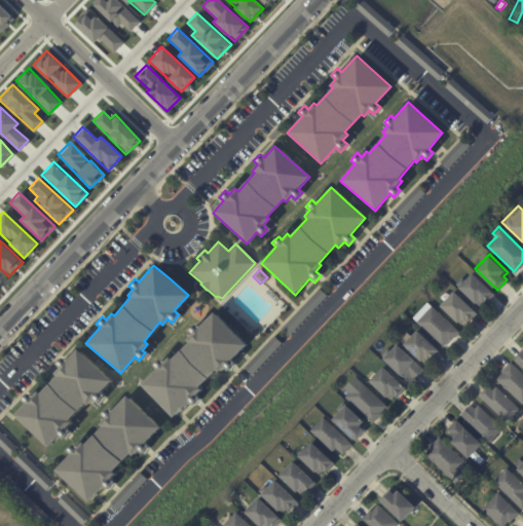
[(492,296),(484,303),(482,301),(478,305),(455,283),(461,276),(463,278),(471,270),(494,293),(492,296)]
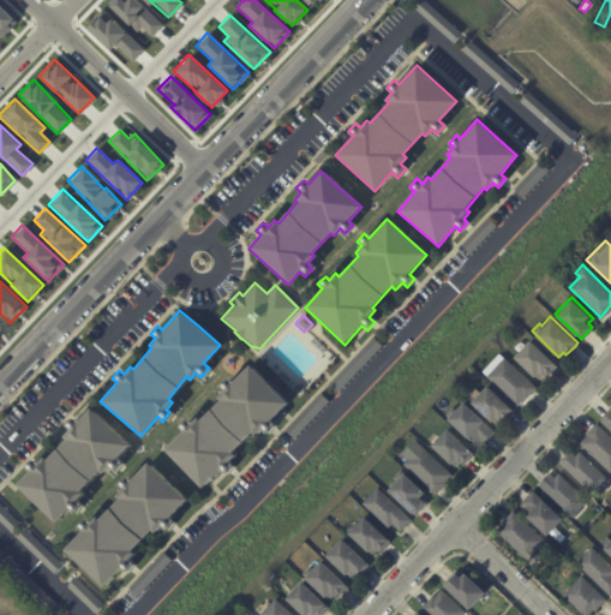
[(505,327),(513,320),(519,326),(513,333),(505,327)]
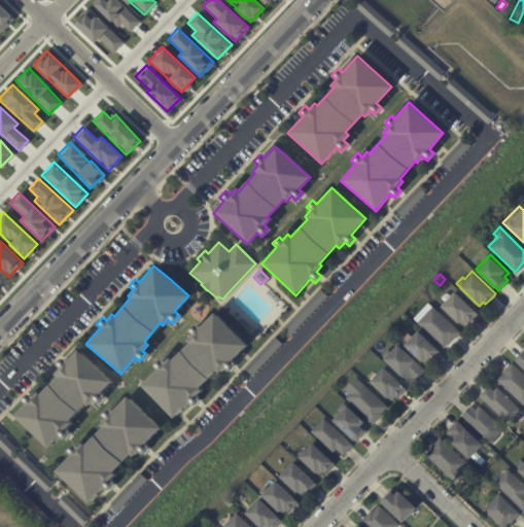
[(473,315),(465,323),(462,320),(459,323),(439,304),(452,289),(476,312),(473,315)]
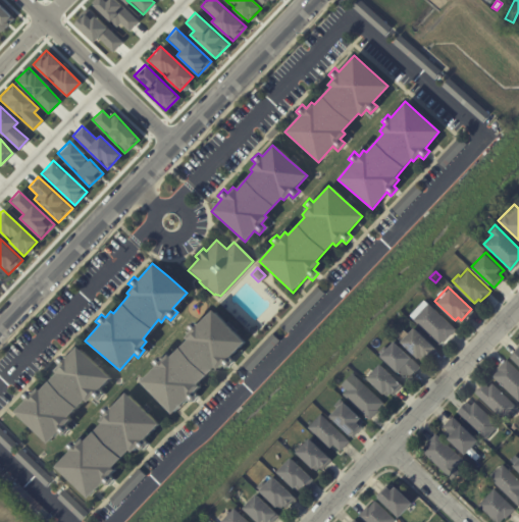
[(444,337),(444,336),(437,343),(411,319),(426,302),(453,327),(444,337)]
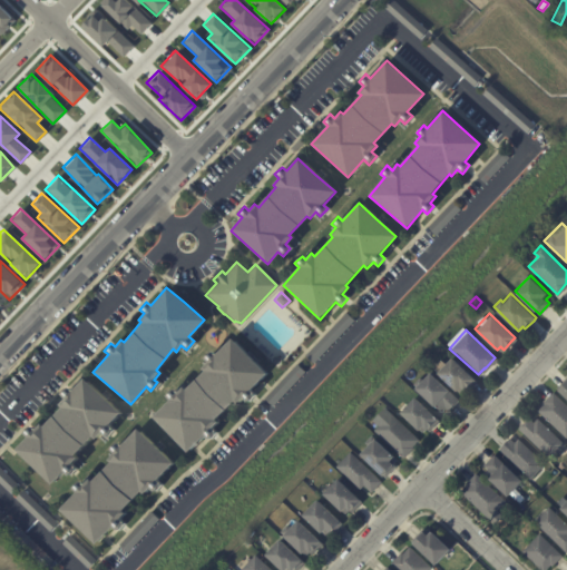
[(245,353),(265,373),(248,390),(253,394),(245,401),(241,396),(235,403),(232,401),(215,418),(217,421),(212,426),(216,431),(208,439),(205,434),(187,452),(152,416),(168,400),(164,395),(170,389),(175,392),(182,386),(184,390),(203,370),(201,367),(206,362),(202,357),(209,350),(214,354),(230,338),(245,353)]
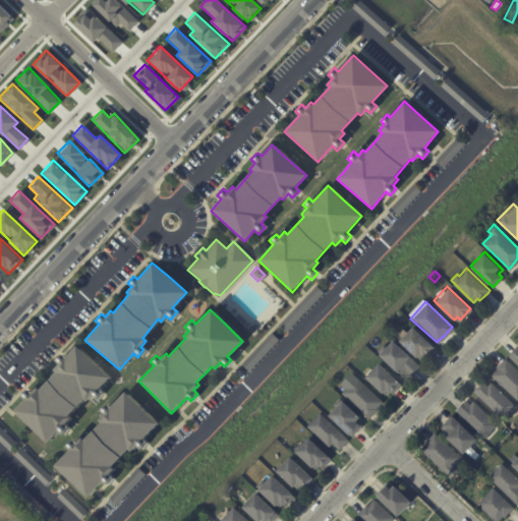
[(434,347),(423,357),(421,355),(418,359),(414,355),(414,356),(398,340),(398,339),(394,335),(401,328),(405,331),(411,325),(434,347)]
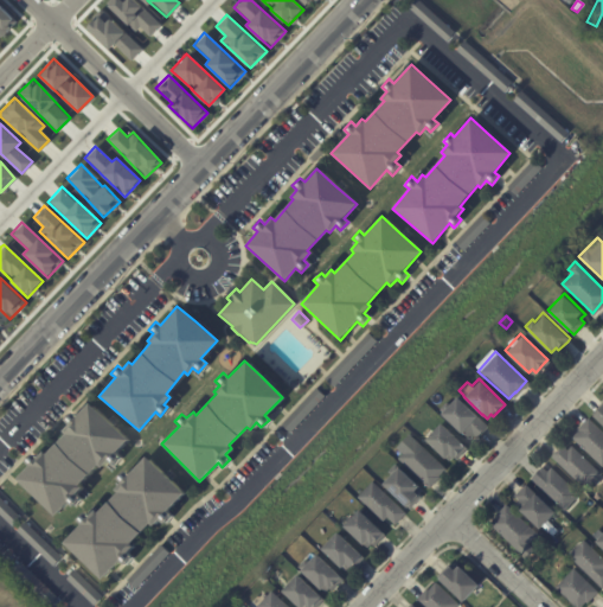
[(487,426),(475,436),(473,434),(468,439),(437,408),(446,400),(448,403),(456,395),(487,426)]
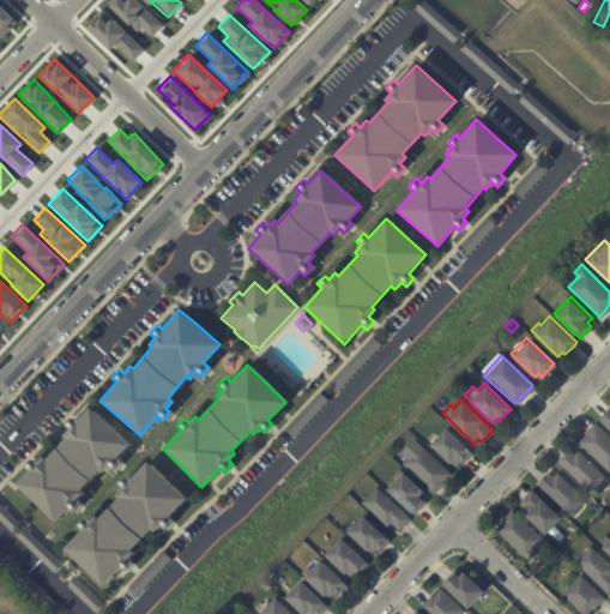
[(609,427),(599,416),(609,405),(609,427)]
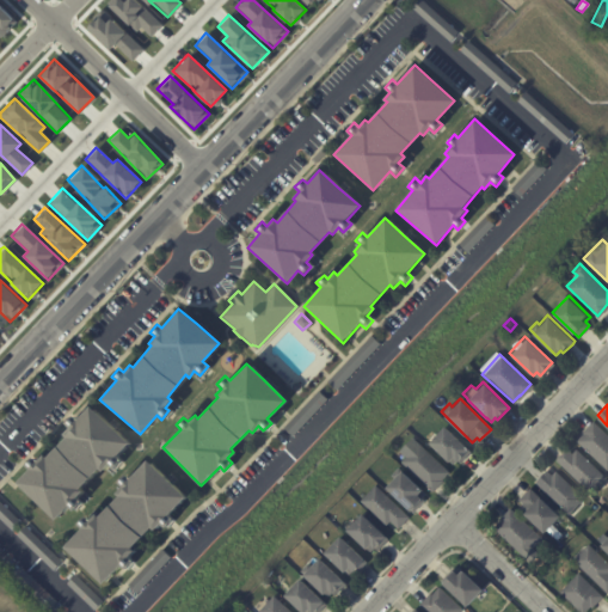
[(106,423),(128,444),(115,457),(120,461),(111,469),(108,465),(102,471),(98,469),(78,489),(81,493),(74,499),(79,503),(72,512),(67,507),(54,520),(16,484),(29,470),(24,465),(31,458),(36,461),(42,456),(45,458),(65,438),(62,434),(68,428),(65,423),(72,416),(77,420),(90,407),(106,423)]
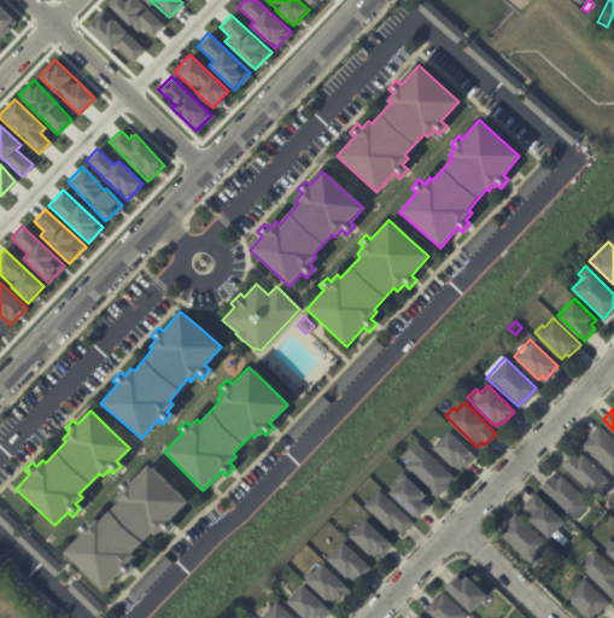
[(613,471),(612,473),(580,444),(588,437),(588,436),(597,424),(613,439),(613,471)]
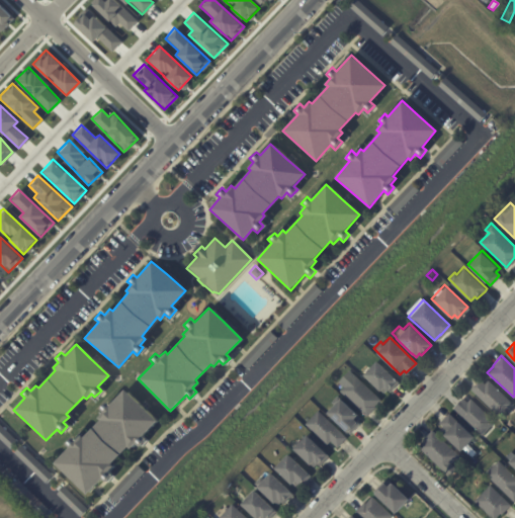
[(397,383),(389,392),(387,389),(383,392),(363,372),(376,359),(399,380),(397,383)]
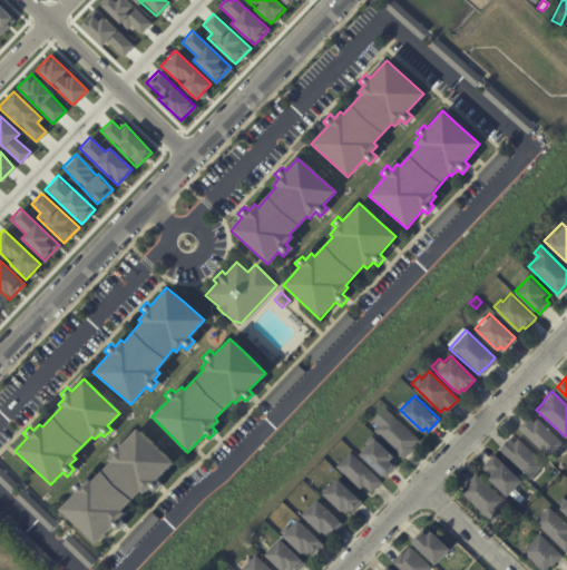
[(418,441),(402,458),(373,430),(390,412),(419,440),(418,441)]
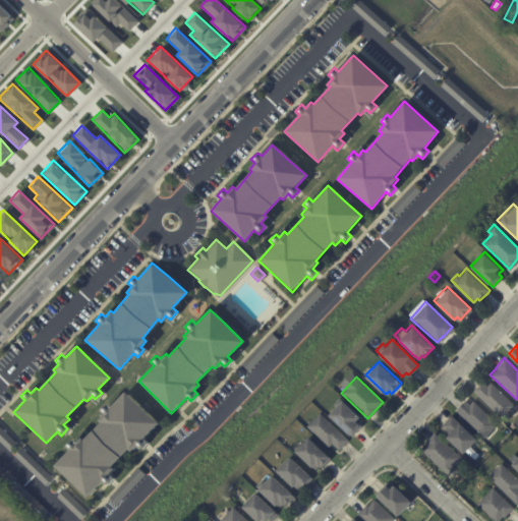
[(482,382),(486,386),(490,382),(514,405),(501,418),(472,391),(481,381),(482,382)]
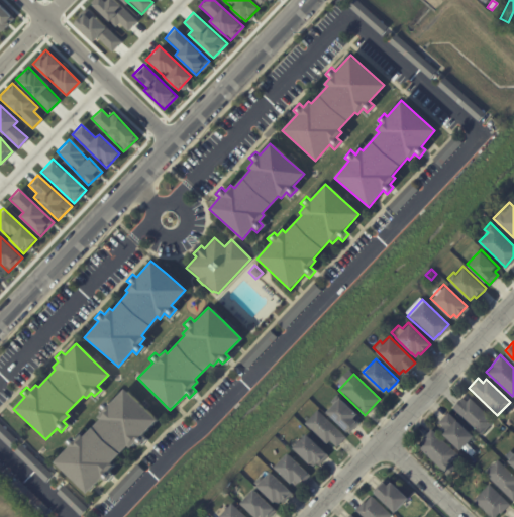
[(138,404),(156,420),(141,435),(145,439),(138,446),(135,443),(129,448),(127,445),(110,463),(113,466),(107,472),(111,476),(104,483),(101,479),(86,494),(54,462),(69,447),(65,443),(71,437),(75,440),(80,435),(83,437),(99,420),(97,417),(102,412),(99,408),(105,401),(109,405),(123,389),(138,404)]
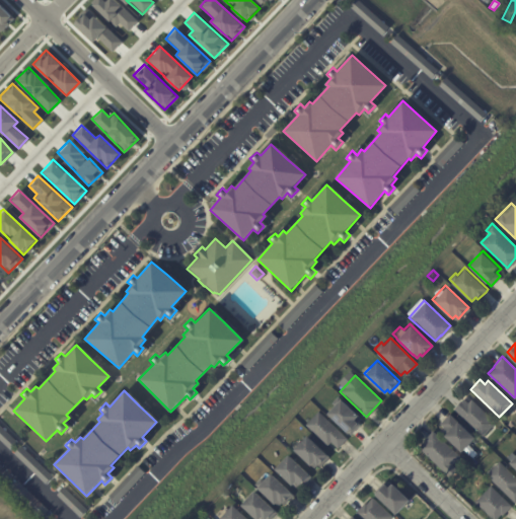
[(357,422),(356,423),(359,425),(349,435),(344,431),(329,418),(325,413),(333,405),(330,402),(337,396),(360,419),(357,422)]
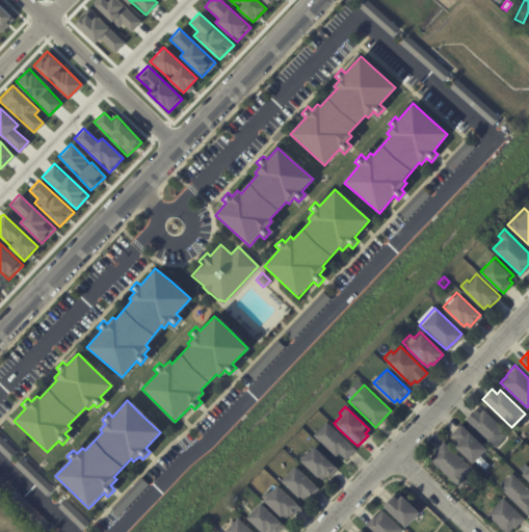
[(475,408),(478,413),(482,408),(507,433),(494,447),(465,418),(475,408)]
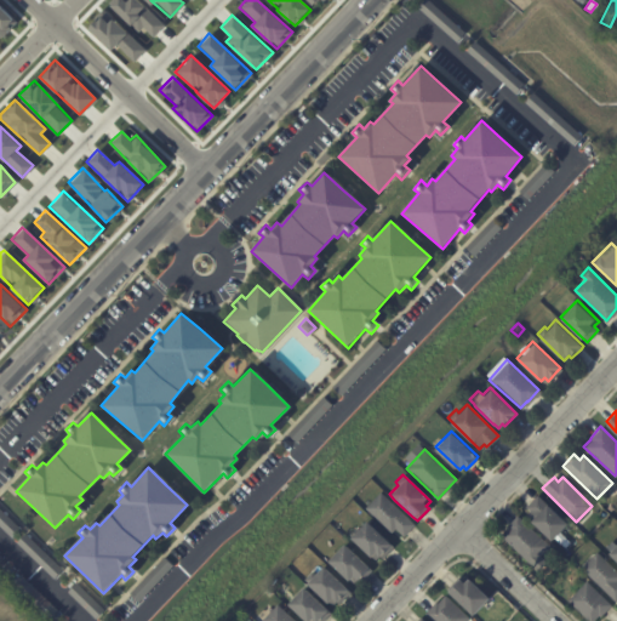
[(375,486),(365,499),(360,494),(369,482),(375,486)]
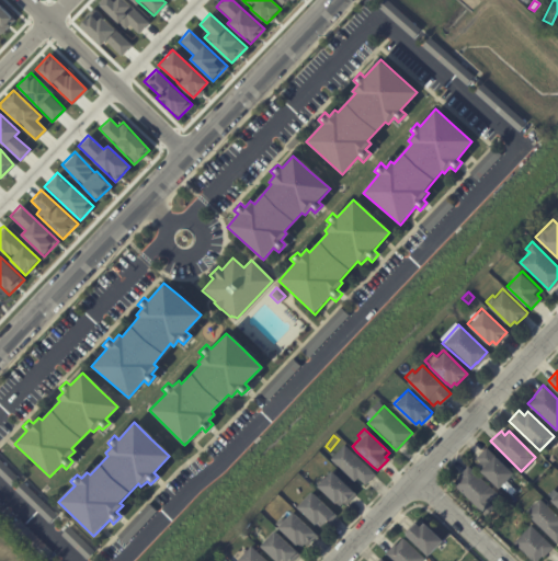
[(374,472),(364,483),(356,477),(353,481),(330,458),(343,444),(374,472)]
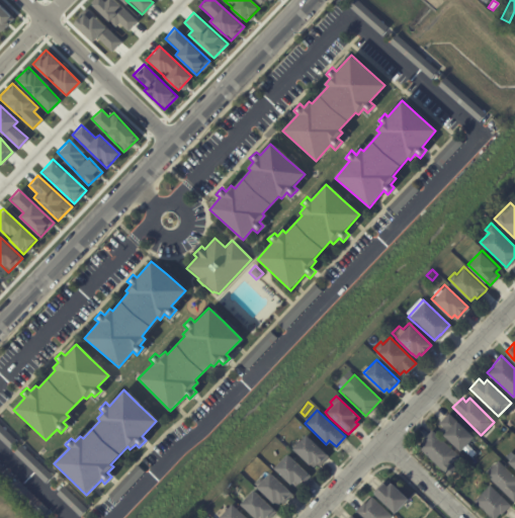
[(473,437),(459,451),(437,431),(441,427),(438,424),(447,414),(473,437)]
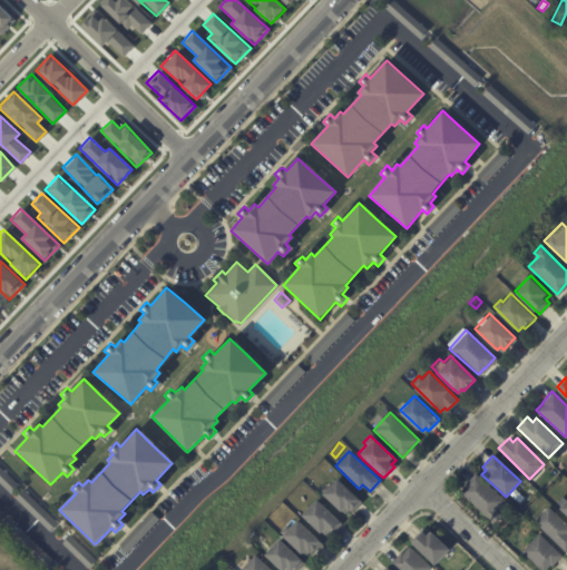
[(0,469),(17,485),(9,494),(0,485),(0,469)]
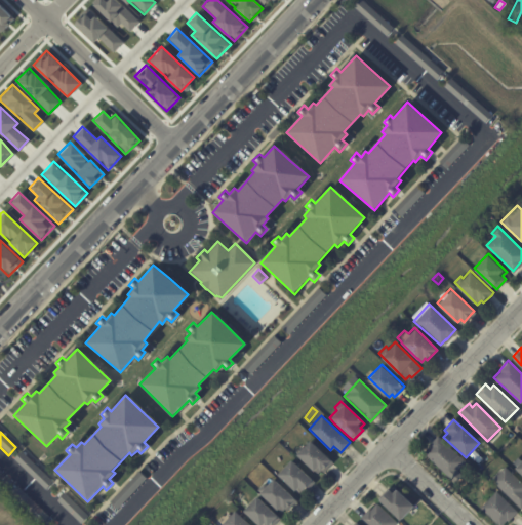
[(454,482),(423,452),(429,446),(428,445),(437,435),(465,460),(456,470),(462,475),(454,482)]
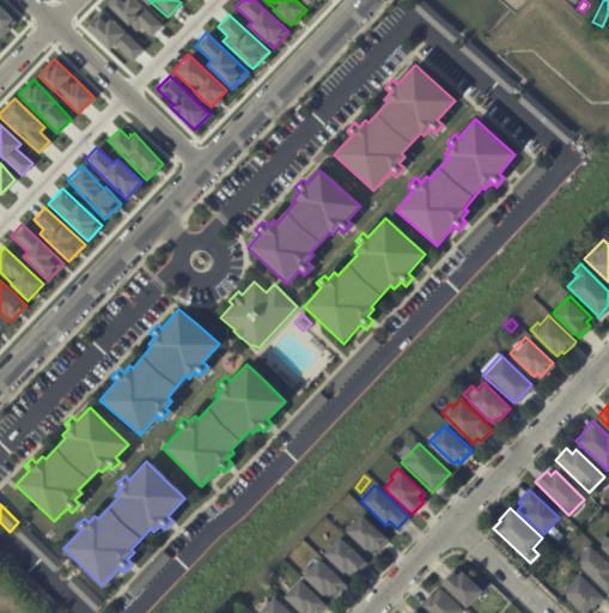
[(385,541),(376,551),(373,547),(369,552),(345,529),(360,513),(388,539),(385,541)]
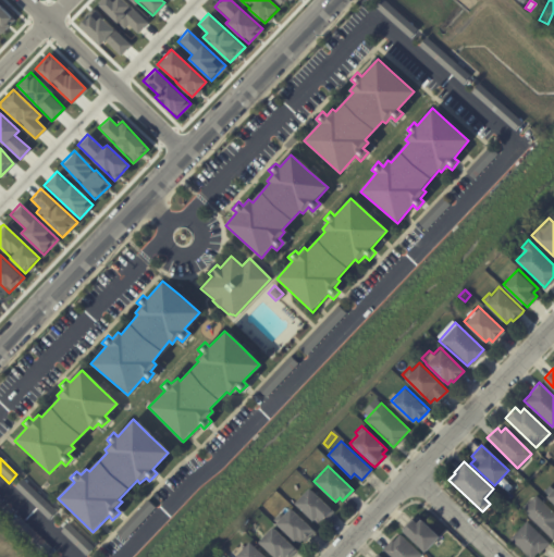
[(553,503),(542,492),(549,484),(553,489),(553,486),(553,503)]
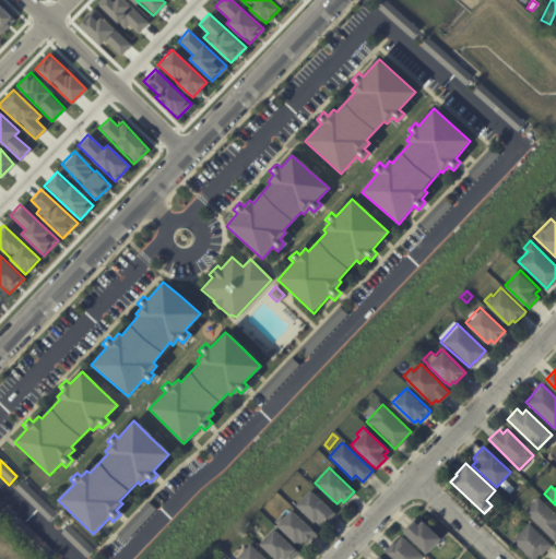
[(332,514),(323,523),(320,521),(317,524),(295,503),(309,488),(334,512),(332,514)]
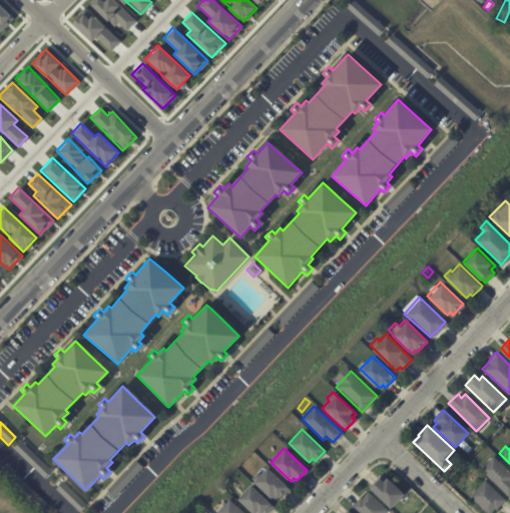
[(509,493),(508,496),(480,469),(492,456),(509,472),(509,493)]
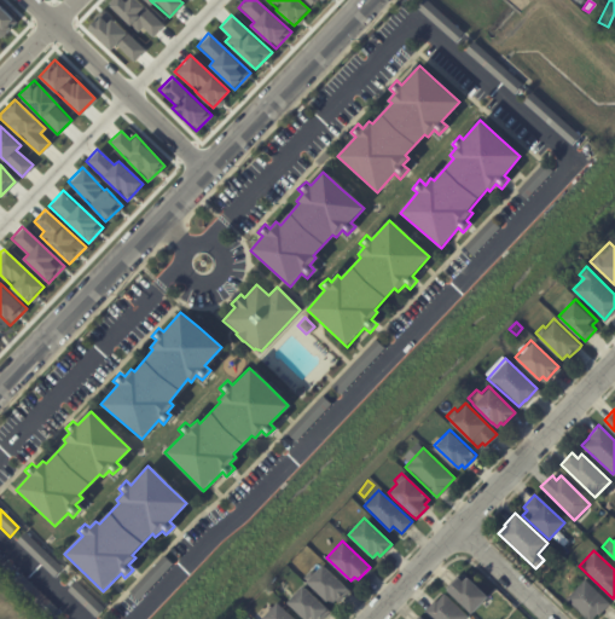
[(347,591),(337,602),(334,599),(330,603),(302,577),(311,568),(313,572),(321,562),(349,589),(347,591)]
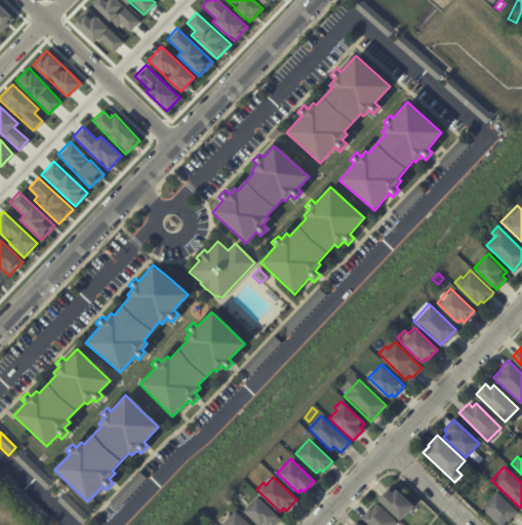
[(393,492),(397,488),(413,505),(400,519),(378,498),(388,488),(393,492)]
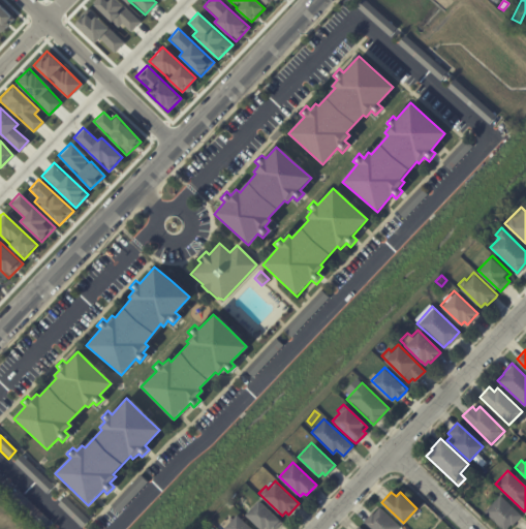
[(519,517),(511,525),(509,524),(504,528),(501,528),(484,511),(499,494),(521,515),(519,517)]
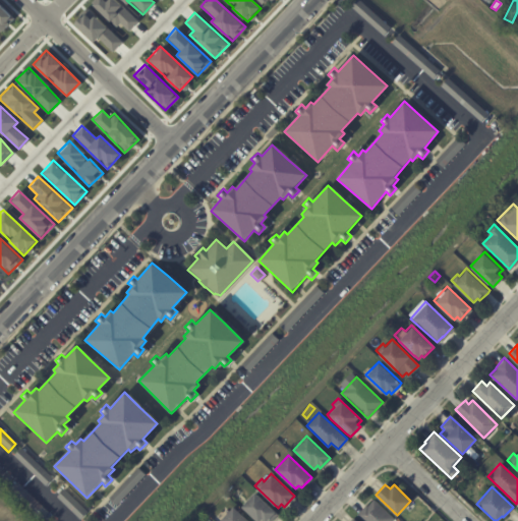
[(277,513),(270,520),(265,520),(264,520),(256,520),(240,506),(253,491),(277,513)]
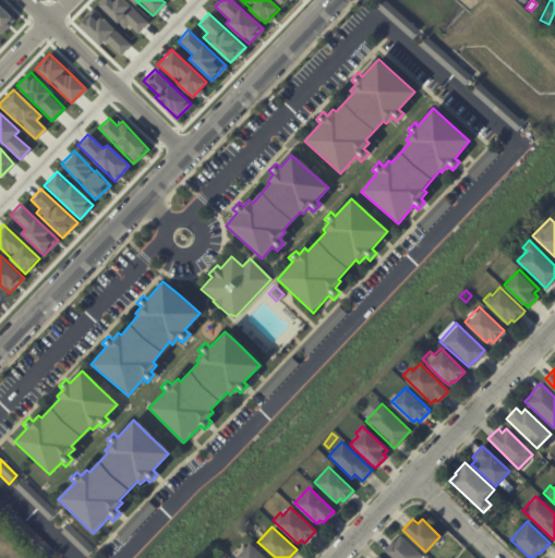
[(421,555),(418,557),(391,557),(383,549),(391,541),(393,542),(400,534),(421,555)]
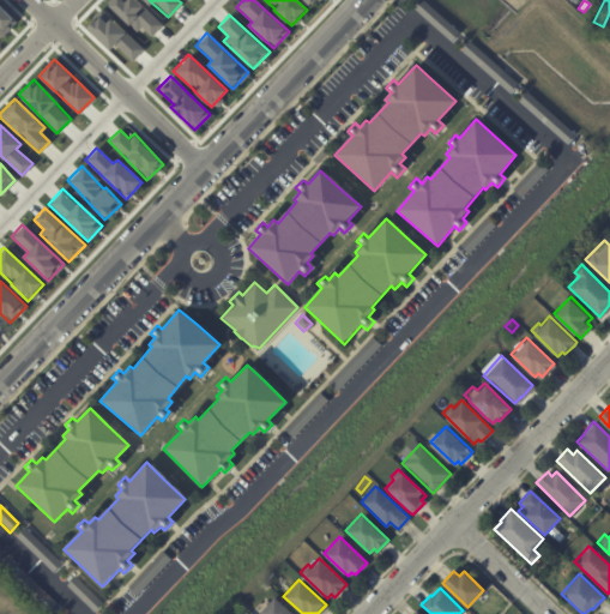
[(291,613),(259,613),(258,613),(273,596),(291,613)]
